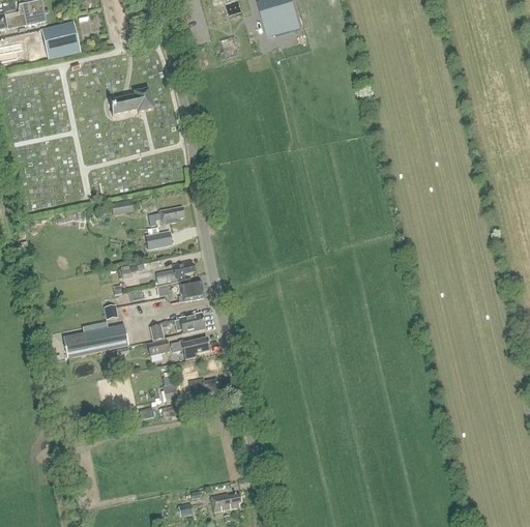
[(22,11),(16,12),(19,24),(25,23),(25,24),(34,22),(34,21),(43,19),(40,5),(39,0),(17,0),(18,3),(20,2),(22,11)]
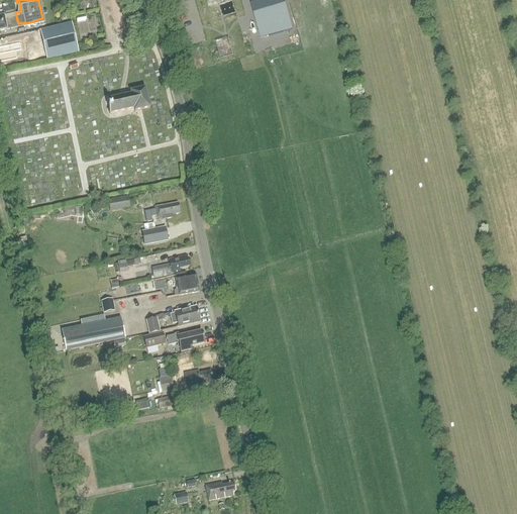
[(284,1),(269,5),(267,0),(253,0),(250,1),(255,18),(264,16),(269,33),(292,27),(284,1)]
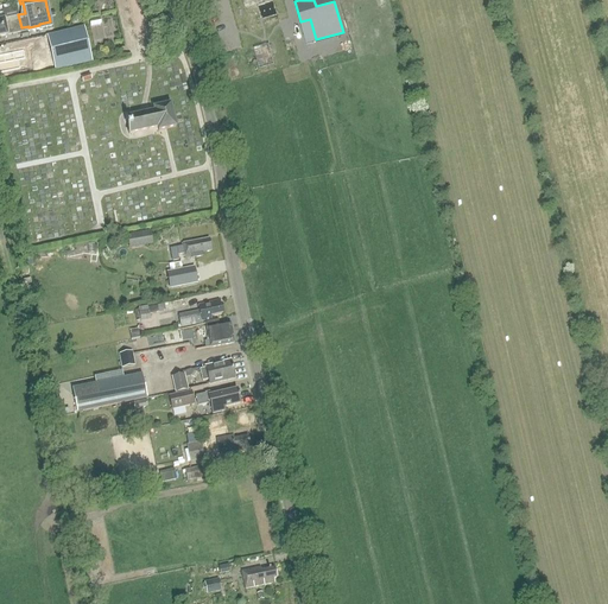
[(0,16),(0,32),(21,27),(18,14),(4,18),(2,18),(2,16),(0,16)]
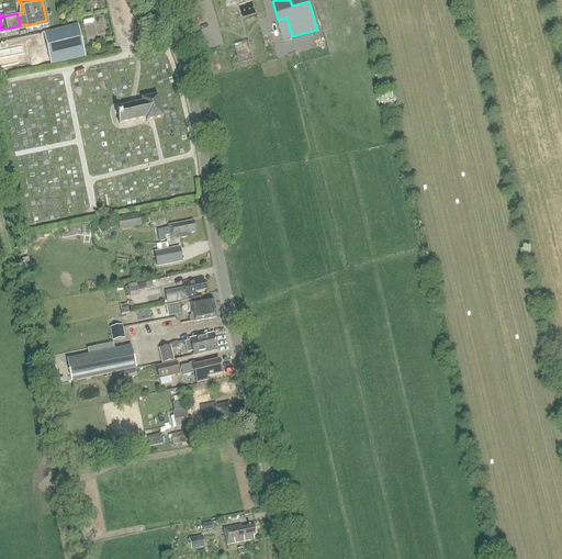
[(77,21),(44,30),(51,63),(85,55),(77,21)]
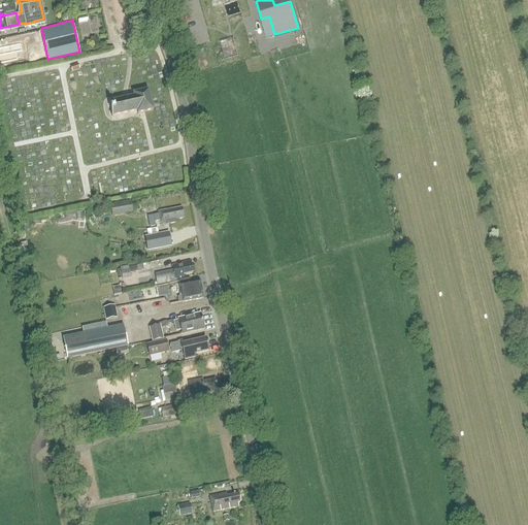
[(34,28),(14,33),(18,44),(37,40),(34,28)]
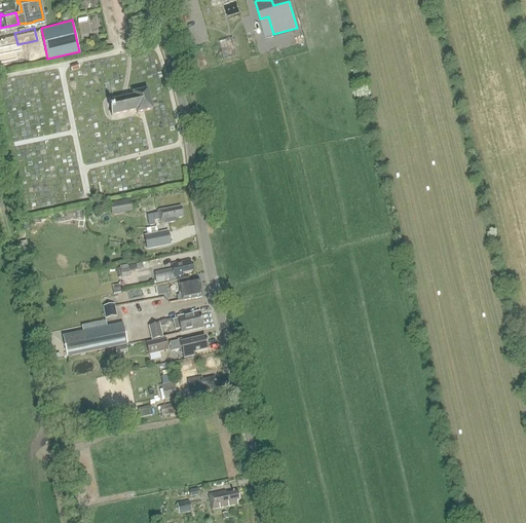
[(16,47),(14,40),(0,43),(0,58),(12,55),(10,48),(16,47)]
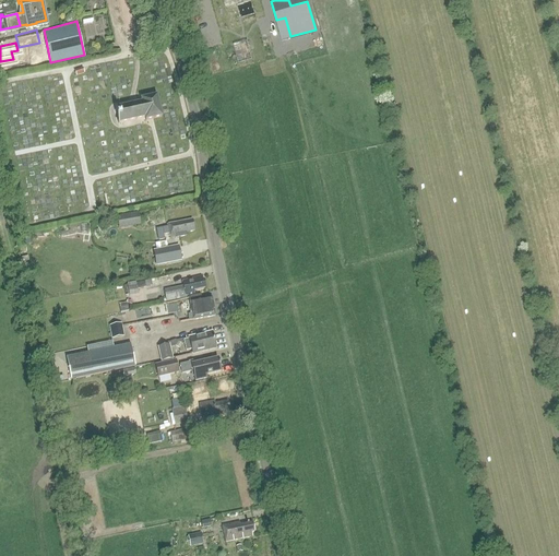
[(145,117),(161,114),(156,93),(141,97),(141,99),(115,106),(118,120),(144,115),(145,117)]
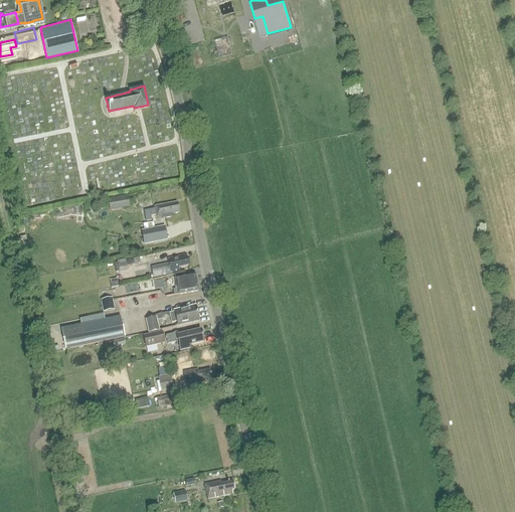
[(111,207),(131,204),(129,191),(109,194),(111,207)]
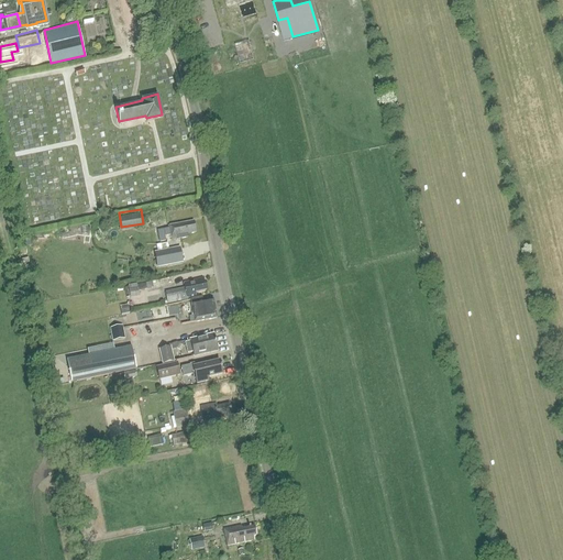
[(187,231),(196,230),(194,218),(167,223),(167,226),(157,228),(159,239),(165,238),(165,233),(169,232),(170,238),(188,234),(187,231)]
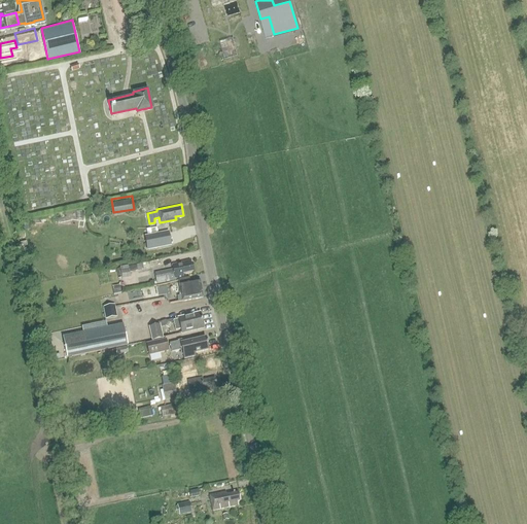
[(145,235),(147,247),(172,242),(169,231),(145,235)]
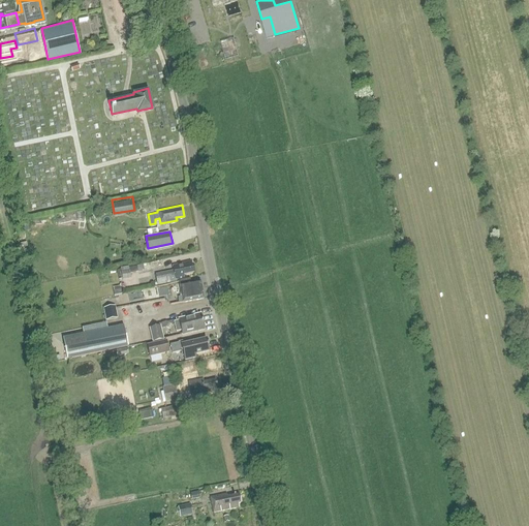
[(183,272),(194,270),(192,261),(189,261),(188,258),(172,261),(174,269),(169,270),(169,269),(155,272),(157,282),(176,279),(176,277),(184,276),(183,272)]
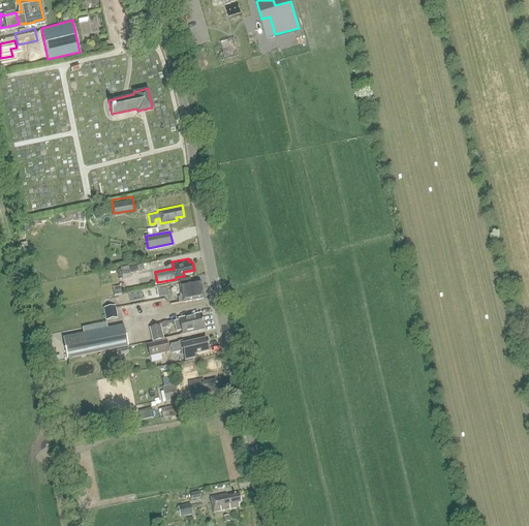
[(120,266),(122,277),(130,276),(129,270),(145,268),(144,263),(128,265),(120,266)]
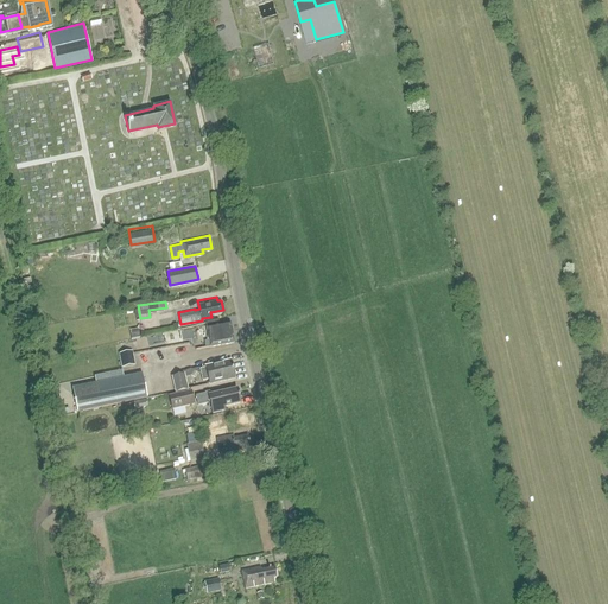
[(221,342),(233,339),(230,320),(219,322),(217,317),(204,319),(209,344),(221,342)]
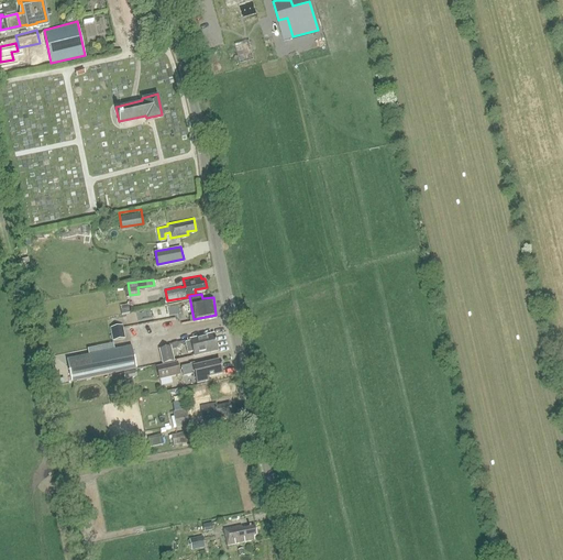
[(180,299),(132,307),(133,313),(129,314),(130,319),(154,315),(183,310),(180,299)]
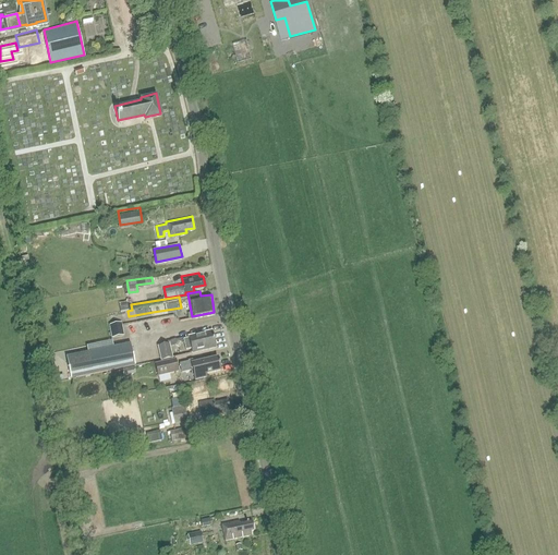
[(192,350),(216,345),(213,333),(208,334),(207,329),(189,334),(189,336),(183,337),(184,340),(186,347),(192,346),(192,350)]
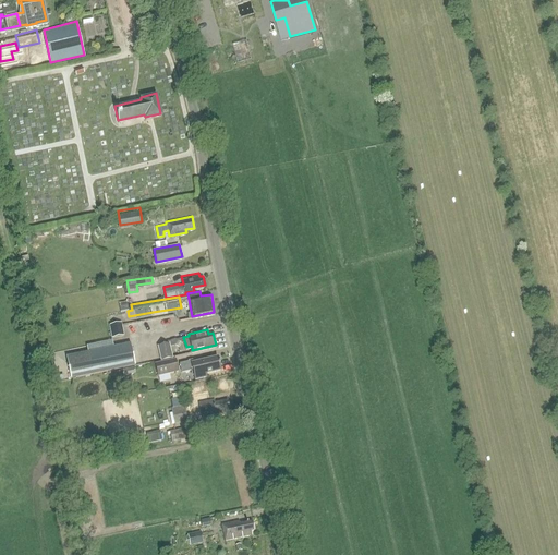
[(161,358),(172,356),(170,345),(174,344),(179,346),(182,341),(184,340),(183,337),(183,335),(167,339),(167,341),(158,344),(161,358)]
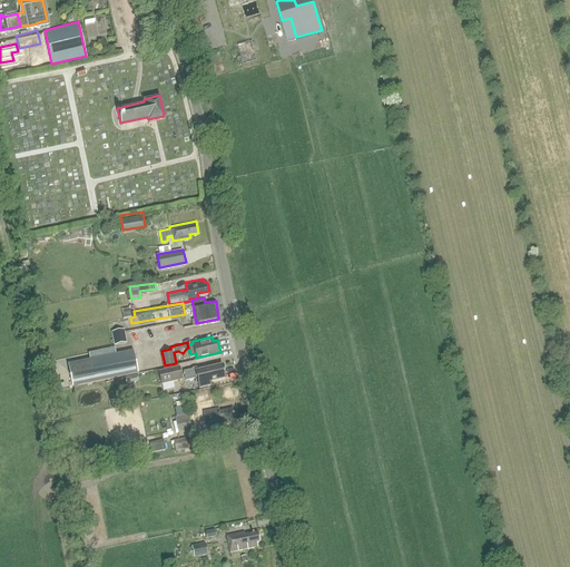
[(138,371),(133,349),(67,362),(72,384),(94,380),(138,371)]
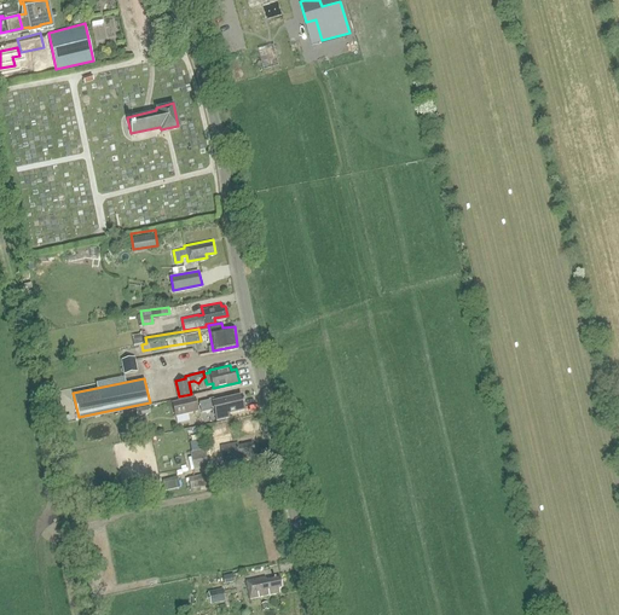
[(242,394),(218,399),(213,400),(213,398),(200,401),(202,411),(214,407),(217,418),(230,415),(229,411),(244,407),(242,394)]
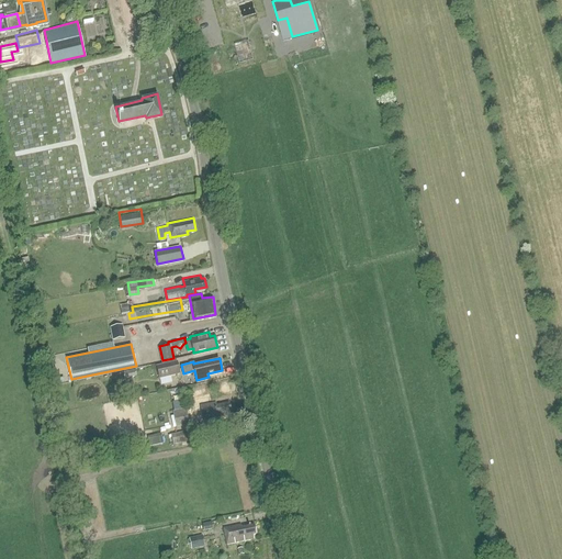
[(158,376),(180,371),(177,359),(156,364),(158,376)]
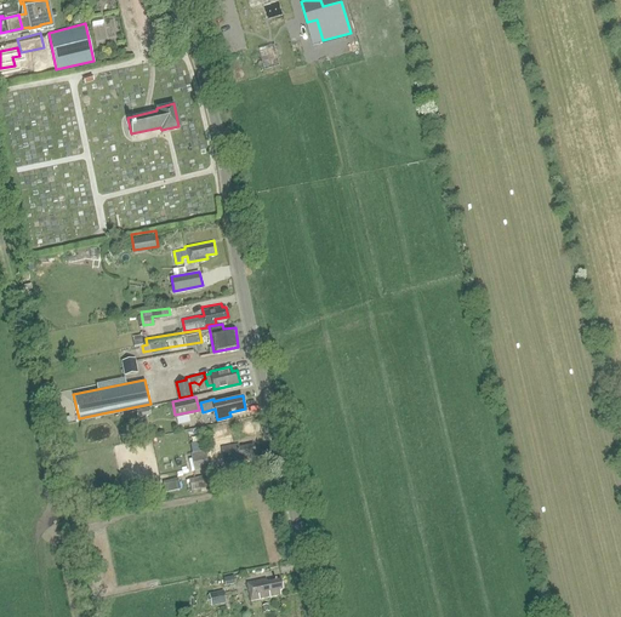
[(135,407),(137,416),(152,412),(149,405),(135,407)]
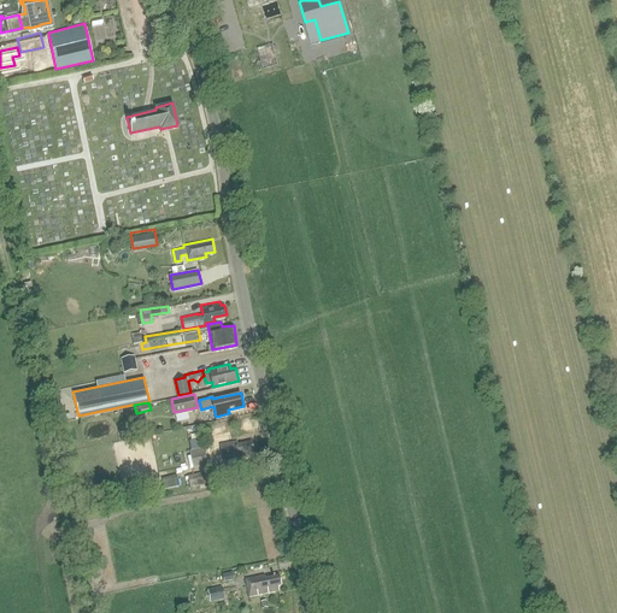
[(153,430),(151,422),(140,424),(142,432),(153,430)]
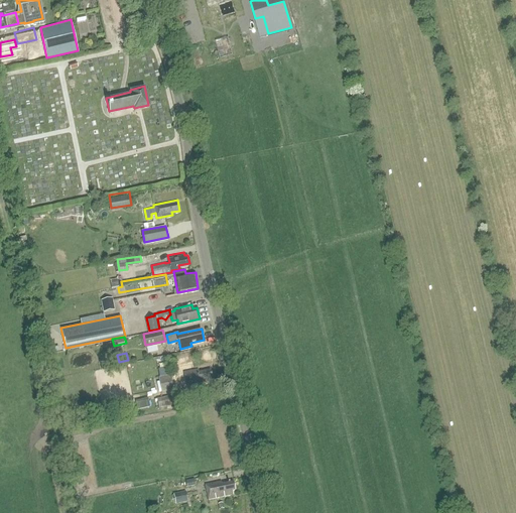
[(186,383),(211,379),(211,376),(210,367),(199,370),(198,367),(183,371),(186,383)]
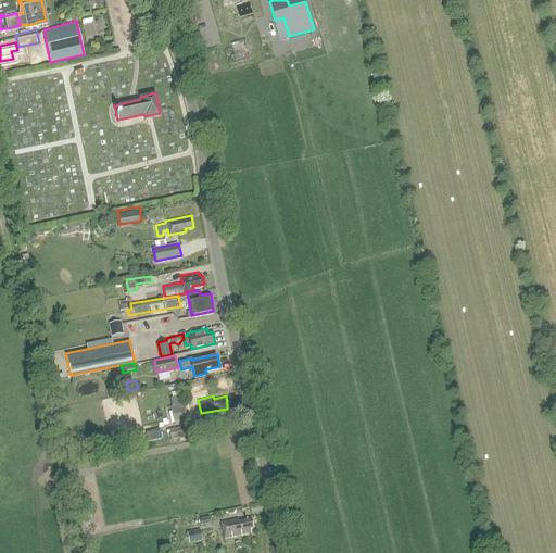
[(171,404),(174,420),(184,419),(182,414),(186,414),(184,401),(171,404)]
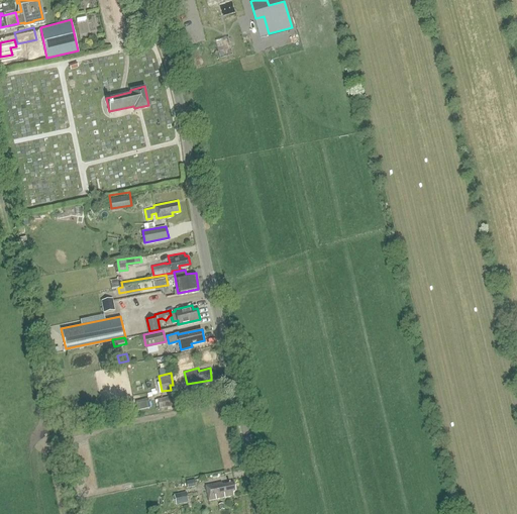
[(175,394),(157,397),(159,406),(177,403),(175,394)]
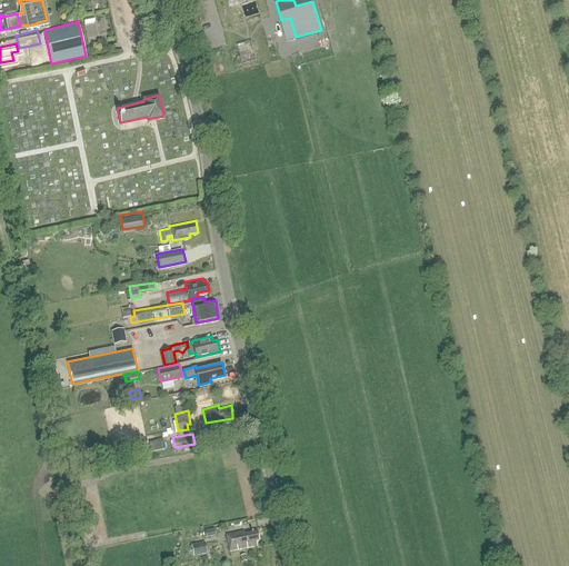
[(151,438),(153,448),(167,446),(165,436),(151,438)]
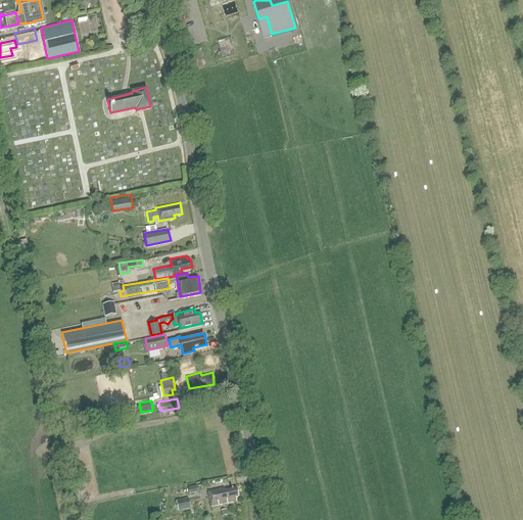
[(176,498),(178,509),(190,506),(189,498),(199,495),(197,483),(187,485),(188,491),(187,491),(188,495),(176,498)]
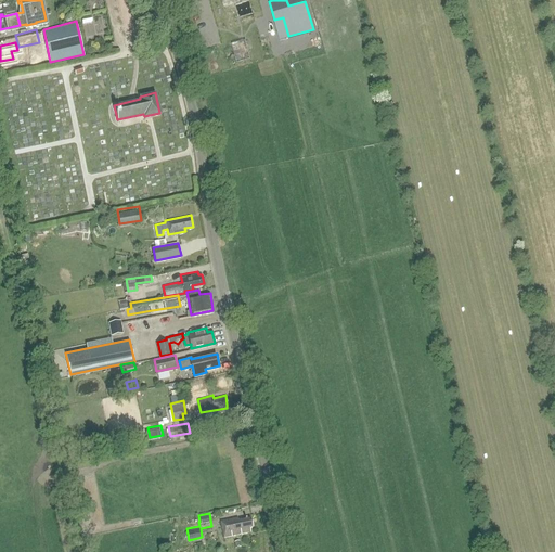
[(248,526),(252,525),(250,515),(237,518),(237,515),(220,518),(223,535),(248,530),(248,526)]
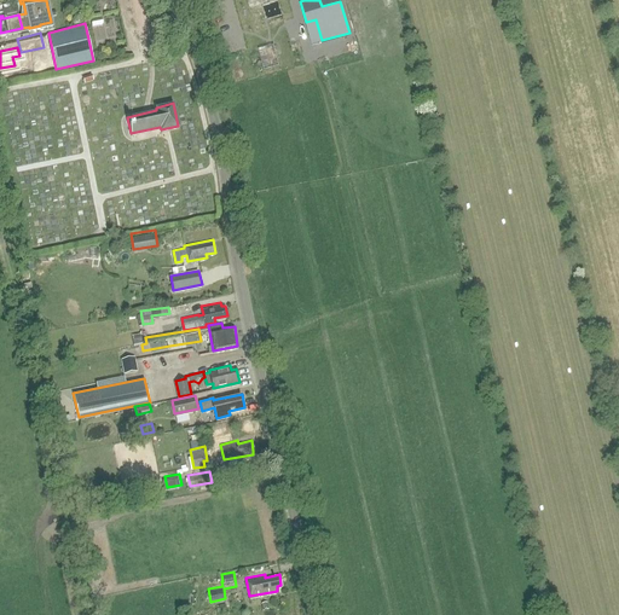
All buildings are outlined.
